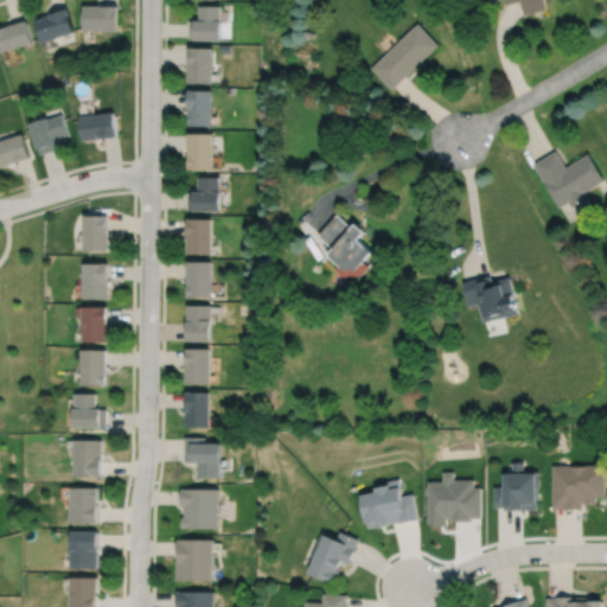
[(489,0),(490,2),(498,0),(503,0),(505,5),(519,1),(523,16),(545,10),(542,0),(489,0)]
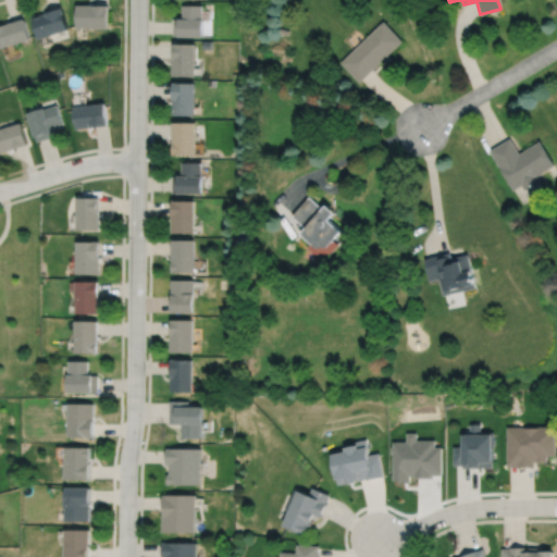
[(77,5),(76,28),(109,29),(109,7),(77,5)]
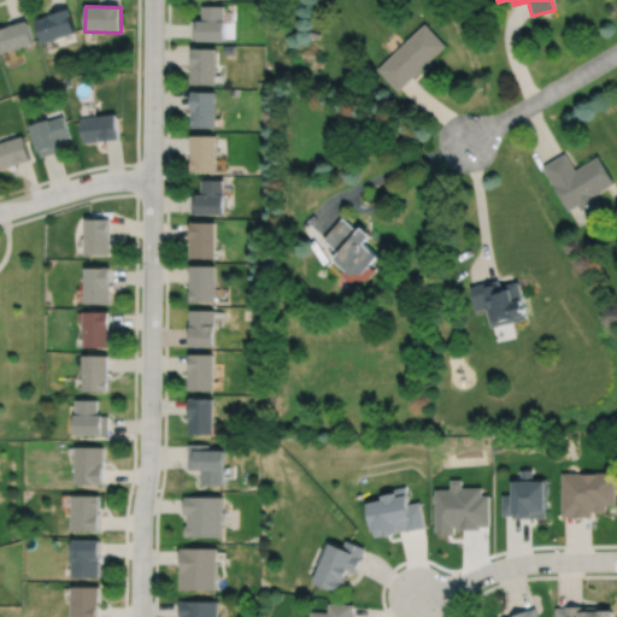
[(204,6),(204,22),(193,22),(193,39),(224,39),(225,6),(204,6)]
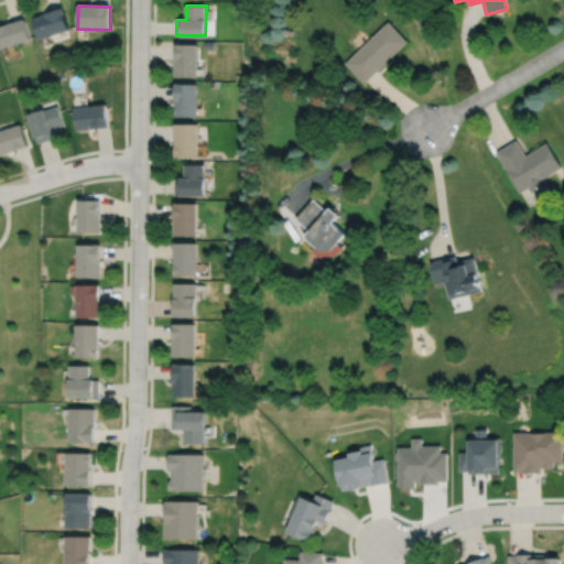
[(32,18),(39,40),(69,31),(63,9),(32,18)]
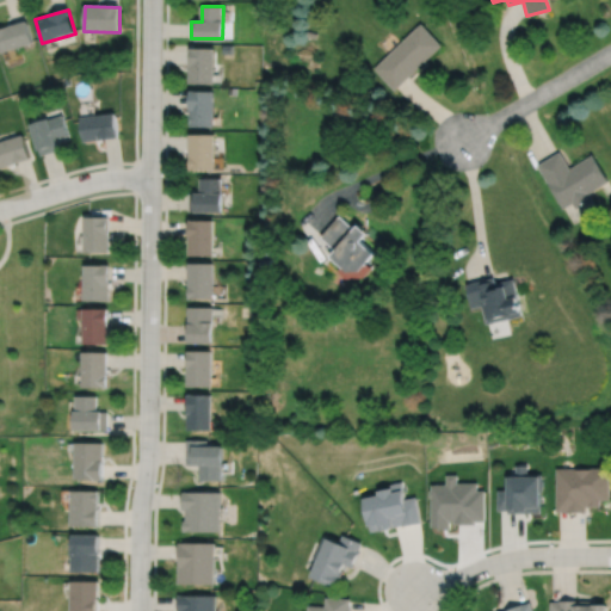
[(0,29),(0,49),(1,54),(34,43),(26,22),(0,29)]
